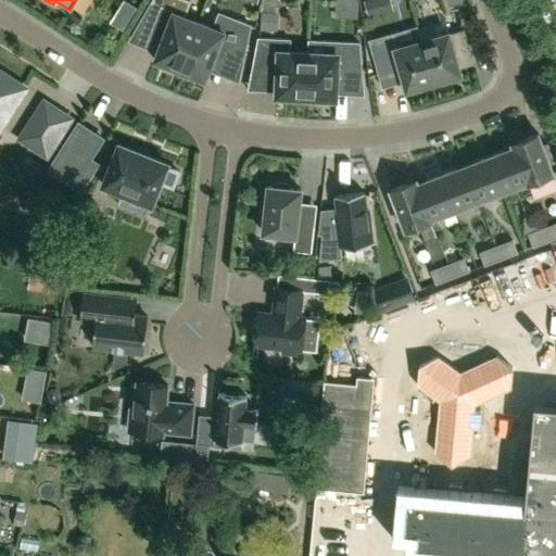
[(177,73),(198,22),(184,16),(189,1),(185,0),(151,0),(139,22),(159,29),(155,38),(161,40),(153,60),(162,62),(160,66),(177,73)]
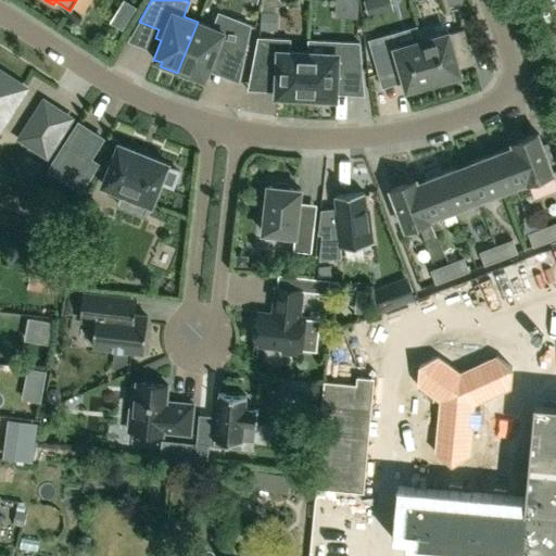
[(198,22),(177,73),(194,80),(197,76),(204,79),(212,59),(223,54),(241,62),(242,62),(250,25),(218,13),(213,27),(198,22)]
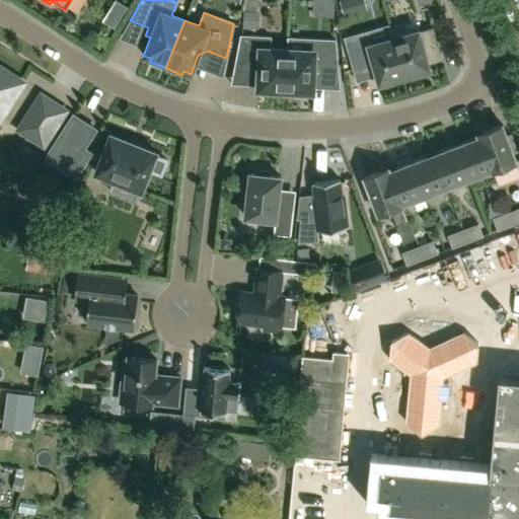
[(392,38),(404,80),(413,78),(415,77),(420,74),(420,72),(429,69),(425,53),(438,49),(432,27),(419,31),(418,30),(392,38)]
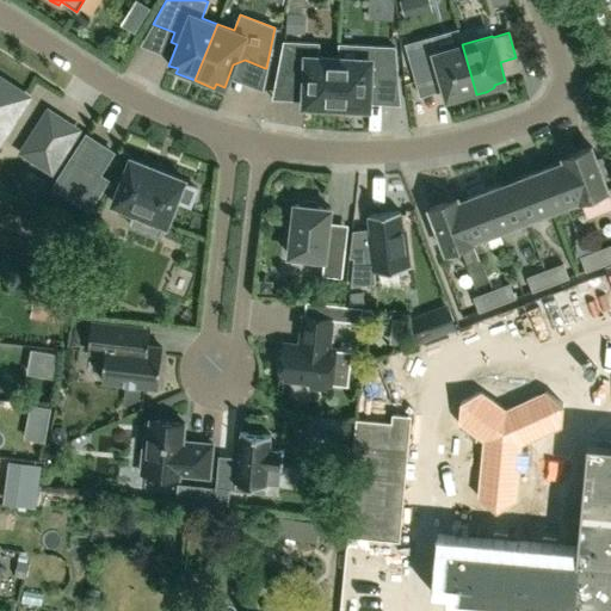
[(335,106),(338,56),(320,55),(320,42),(284,41),(278,74),(304,76),(302,109),(322,110),(322,105),(335,106)]
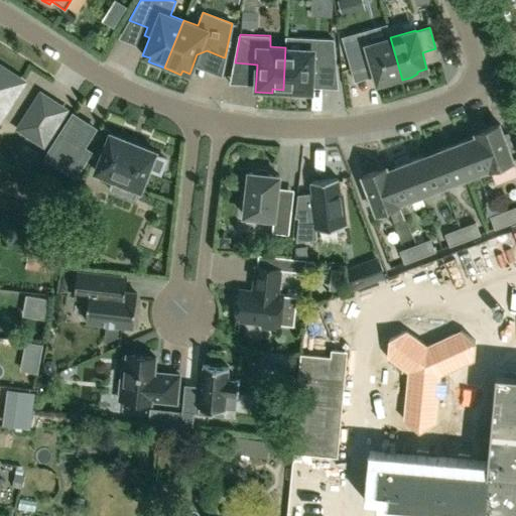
[(402,80),(390,37),(366,44),(364,36),(350,40),(357,68),(368,65),(372,67),(376,83),(387,80),(387,83),(393,82),(397,81),(402,80)]
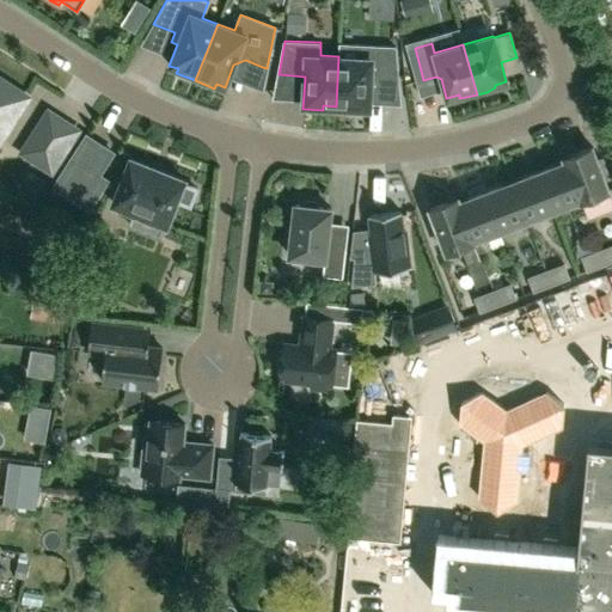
[(338,44),(338,56),(336,106),(349,106),(348,111),(368,112),(369,79),(401,80),(397,46),(361,44),(338,44)]
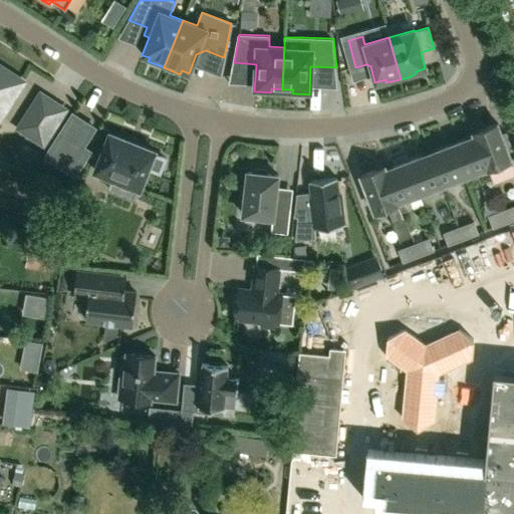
[(0,114),(21,82),(0,68),(0,114)]
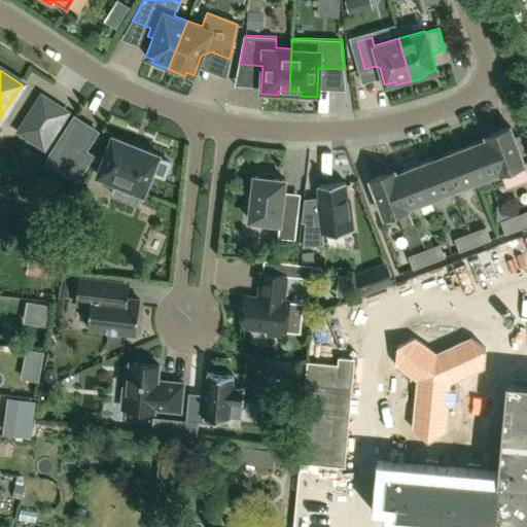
[(43,147),(66,112),(40,97),(19,131),(43,147)]
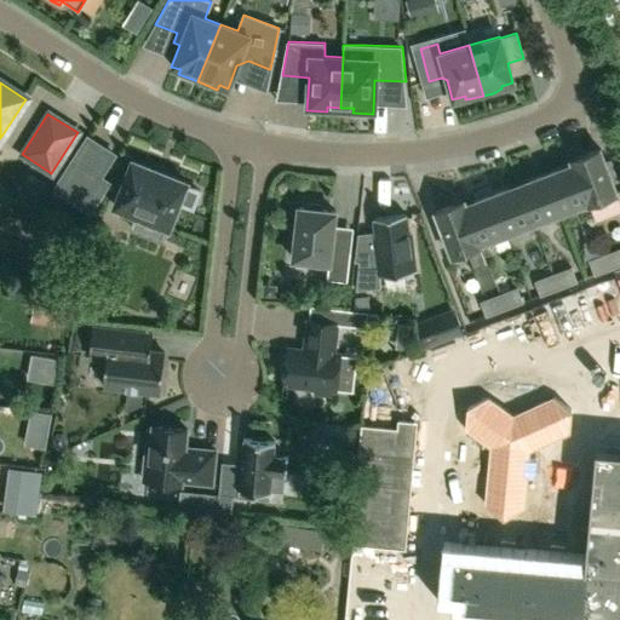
[(570,160),(587,205),(615,194),(610,181),(618,177),(612,160),(604,162),(598,149),(570,160)]
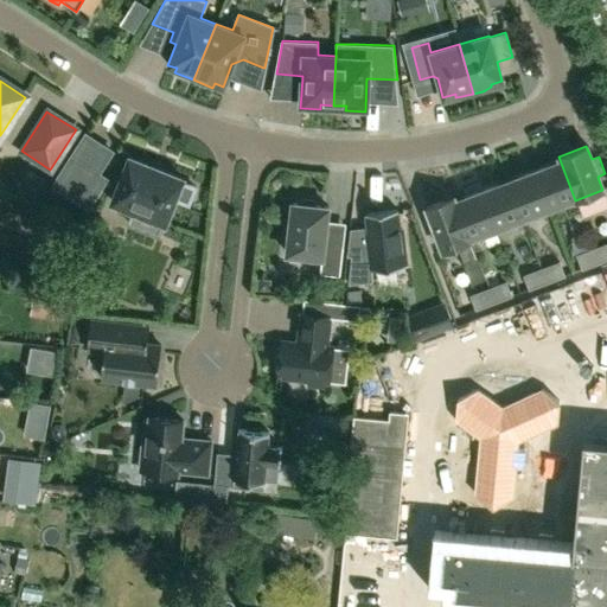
[(87,206),(104,179),(71,157),(52,185),(87,206)]
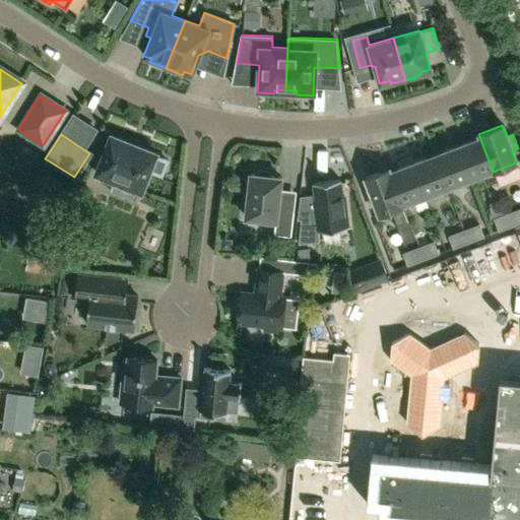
[(492,172),(493,172),(478,134),(477,134),(479,138),(457,146),(468,177),(491,168),(492,172)]
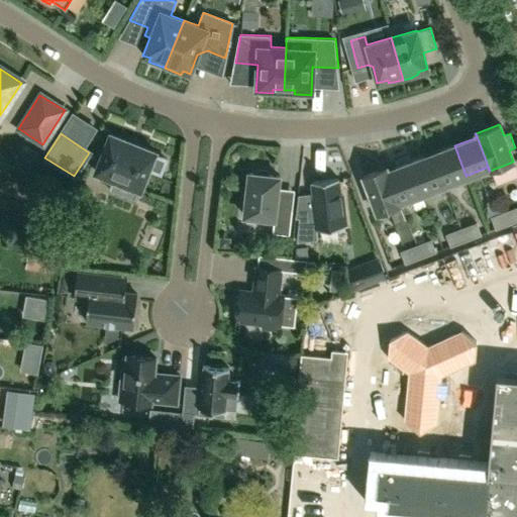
[(126,141),(110,134),(95,173),(113,180),(108,191),(135,201),(140,190),(148,170),(160,175),(166,160),(153,154),(154,152),(138,145),(138,144),(127,139),(126,141)]
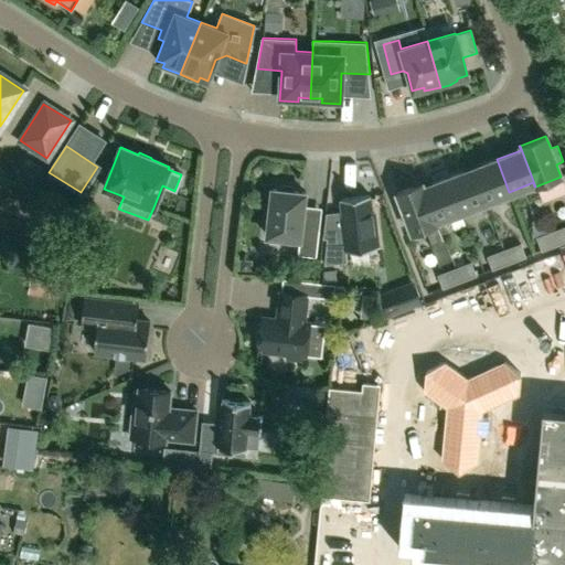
[(484,201),(509,192),(497,159),(472,168),(484,201)]
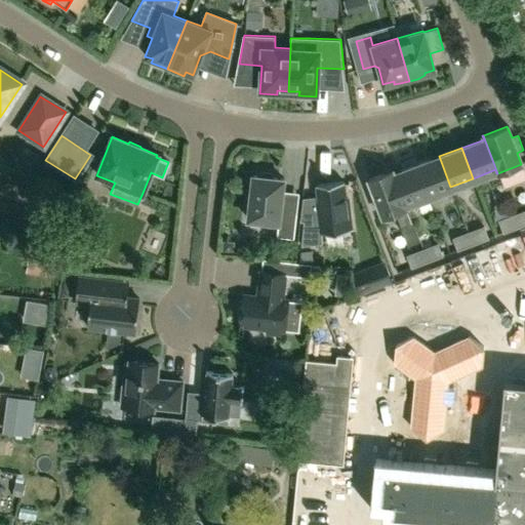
[(427,196),(450,187),(439,156),(415,165),(427,196)]
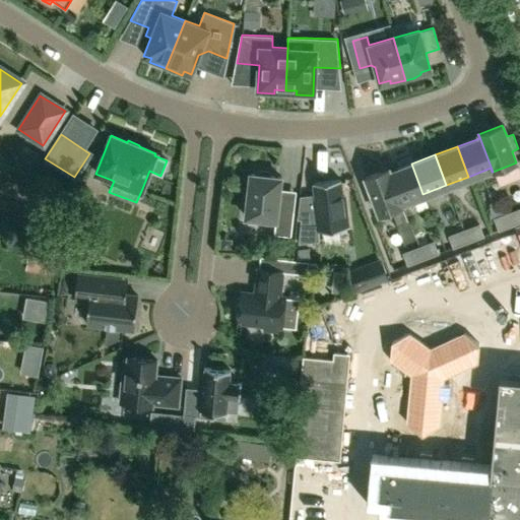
[(402,201),(423,194),(411,164),(390,172),(402,201)]
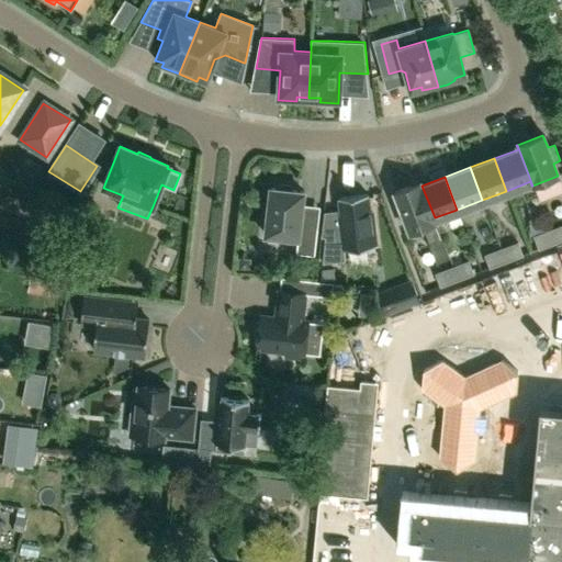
[(429,243),(442,237),(435,217),(422,186),(419,182),(393,192),(408,232),(424,226),(429,243)]
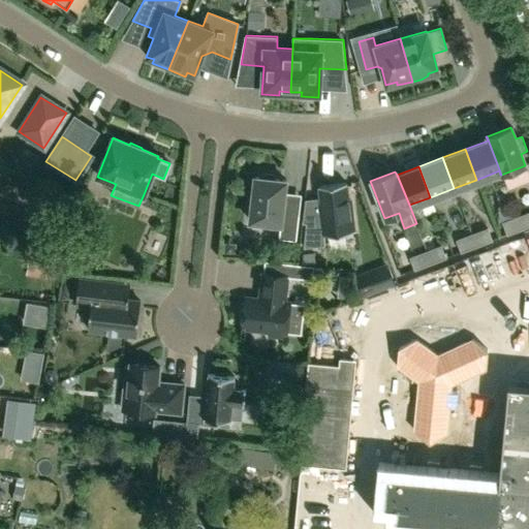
[(300,215),(283,213),(287,180),(276,179),(274,174),(263,173),(260,177),(255,177),(251,220),(281,224),(279,239),(297,241),(300,215)]
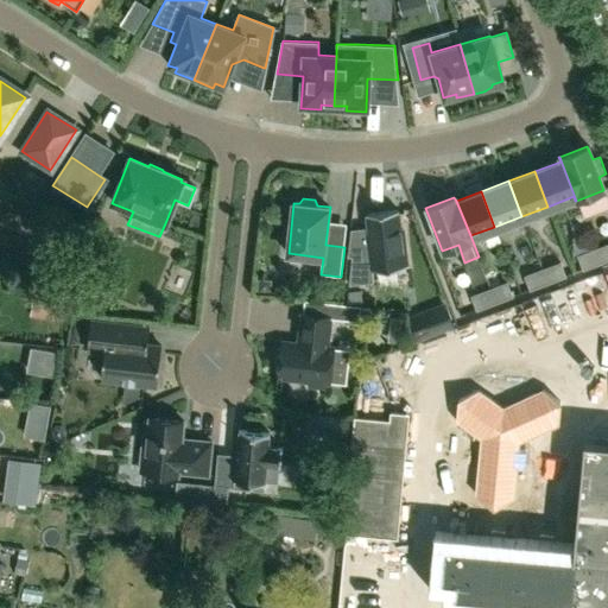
[(369,253),(352,255),(349,283),(374,280),(372,268),(410,264),(405,228),(403,228),(400,210),(366,215),(368,232),(366,233),(369,253)]
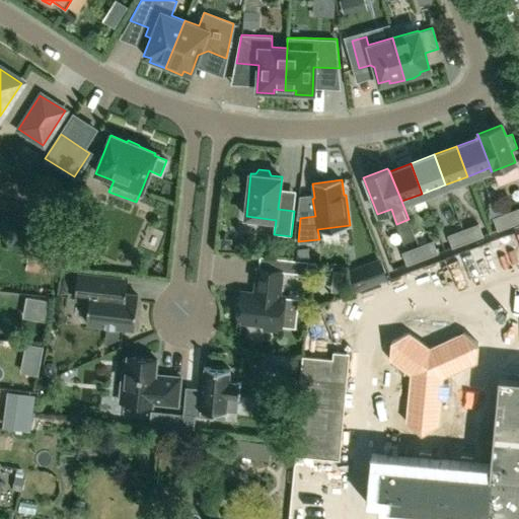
[(518,207),(509,211),(514,224),(518,222),(518,207)]
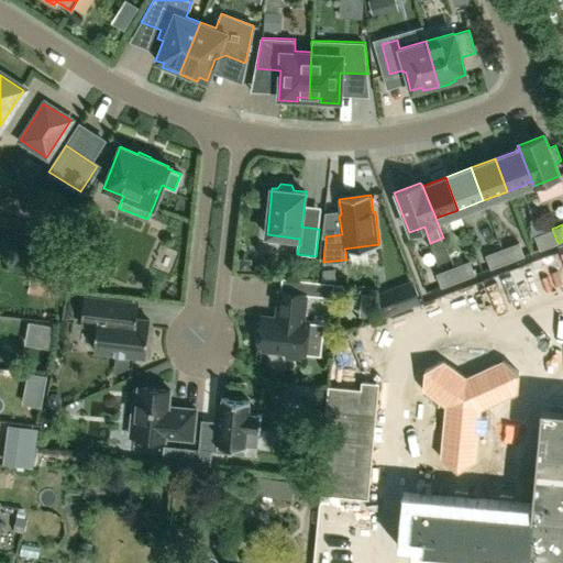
[(541,250),(558,243),(552,229),(536,235),(541,250)]
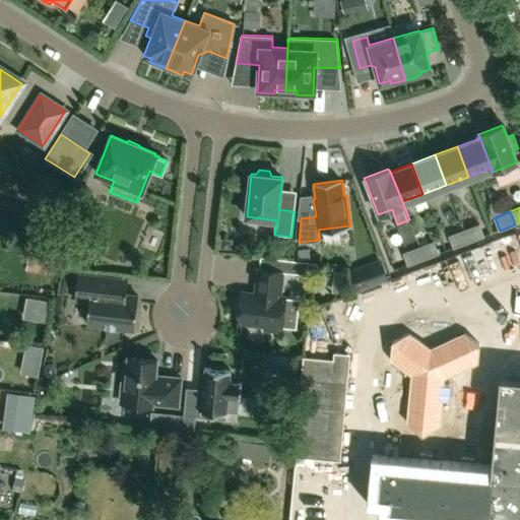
[(465,229),(470,242),(485,236),(480,223),(465,229)]
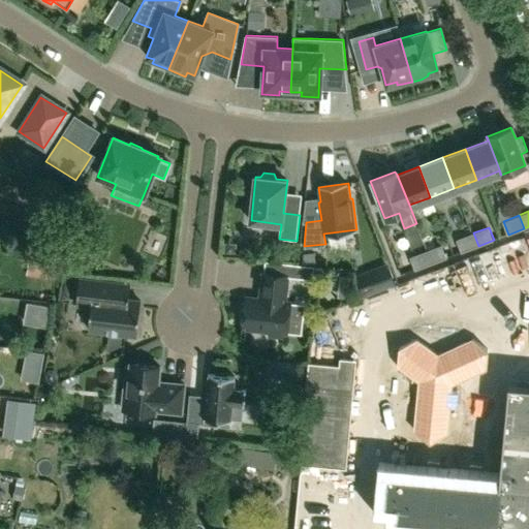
[(462,252),(478,246),(473,232),(458,239),(462,252)]
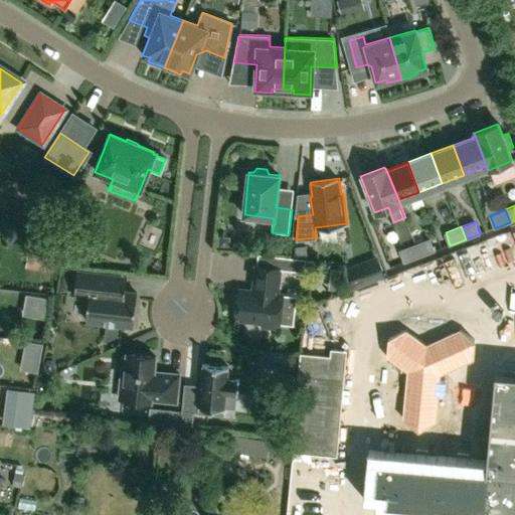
[(413,244),(417,256),(436,250),(431,238),(413,244)]
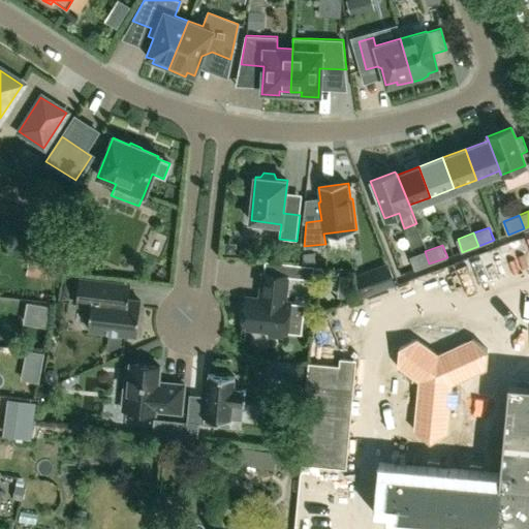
[(415,269),(429,263),(425,251),(411,256),(415,269)]
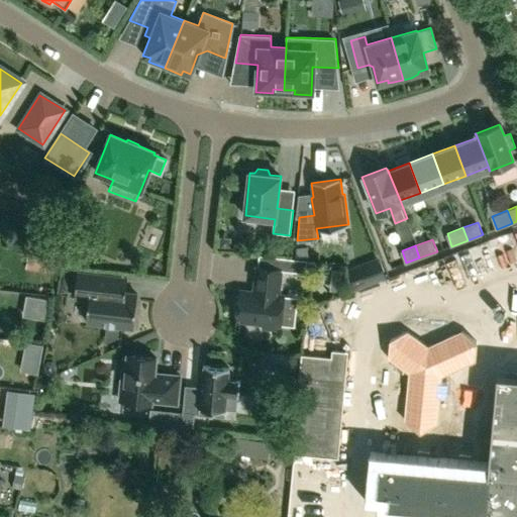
[(287,257),(286,271),(306,273),(307,261),(287,257)]
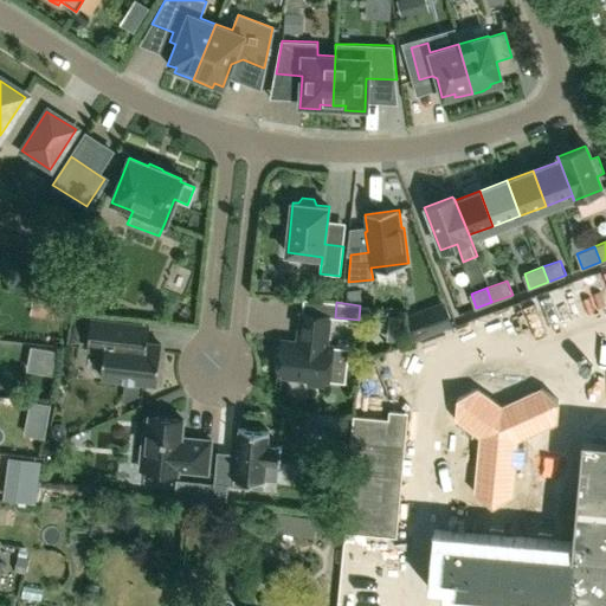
[(418,336),(451,323),(445,305),(433,310),(432,308),(410,316),(418,336)]
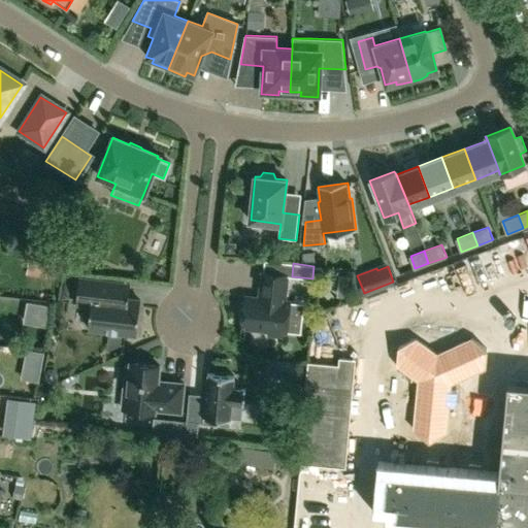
[(288,275),(263,272),(260,298),(246,296),(245,302),(241,302),(239,320),(243,321),(242,327),(269,330),(268,334),(282,336),(283,332),(287,332),(290,301),(285,301),(288,275)]
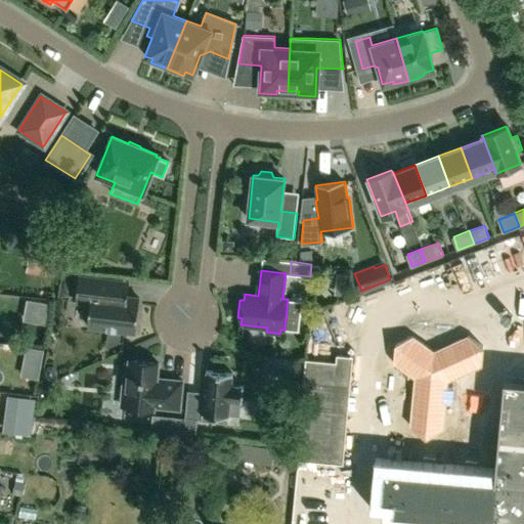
[(127,296),(129,281),(80,275),(77,301),(91,303),(88,325),(136,332),(140,298),(127,296)]
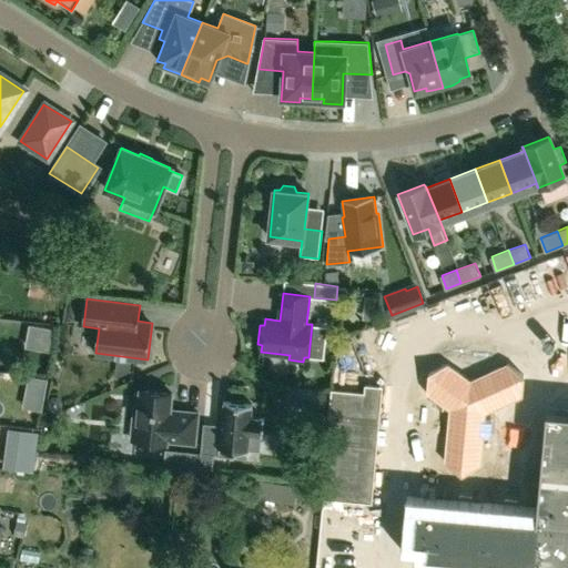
[(30,325),(26,346),(51,351),(54,330),(30,325)]
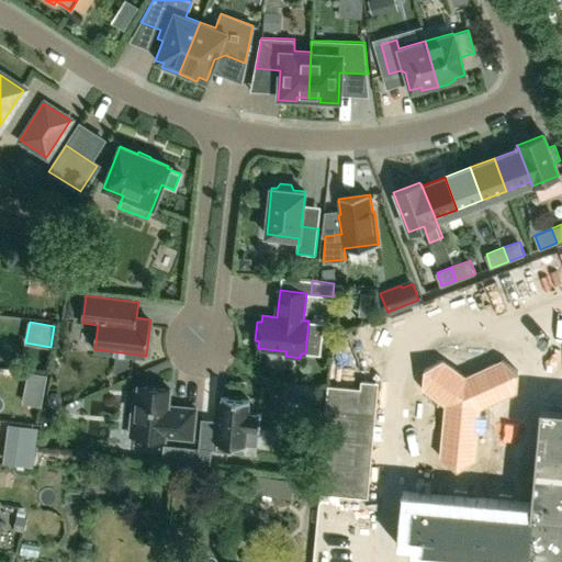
[(465,375),(444,359),(424,368),(422,389),(445,405),(439,457),(457,469),(475,461),(479,433),(485,433),(486,416),(480,415),(481,408),(517,392),(519,371),(502,359),(465,375)]
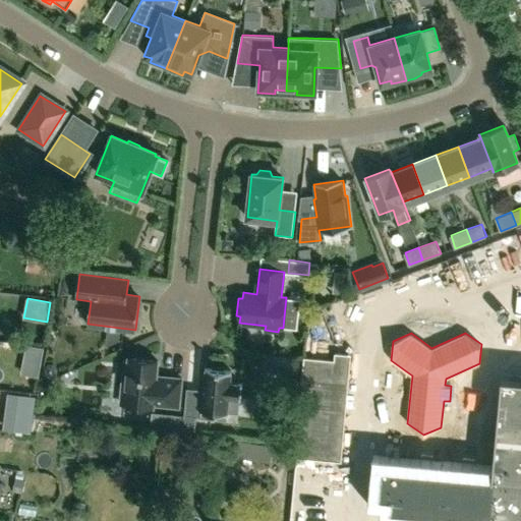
[(43,348),(26,345),(24,354),(41,357),(43,348)]
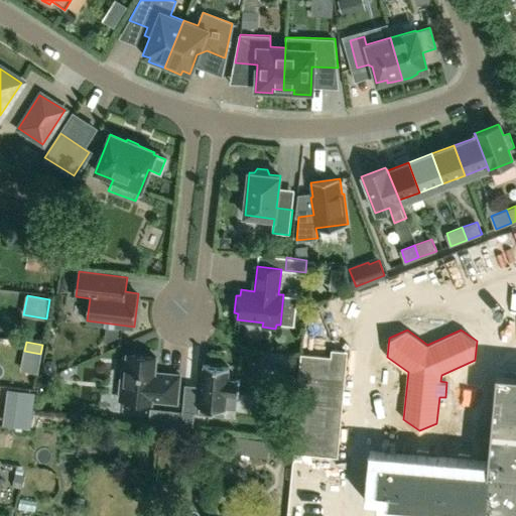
[(331,357),(299,354),(291,453),(338,457),(347,350),(331,349),(331,357)]
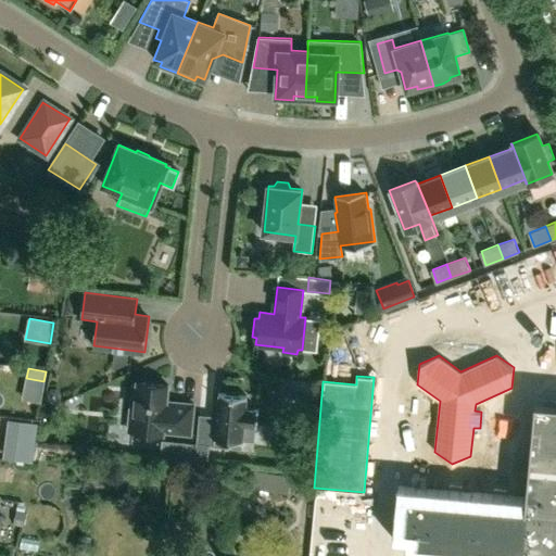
[(280,394),(291,395),(292,380),(282,378),(280,394)]
